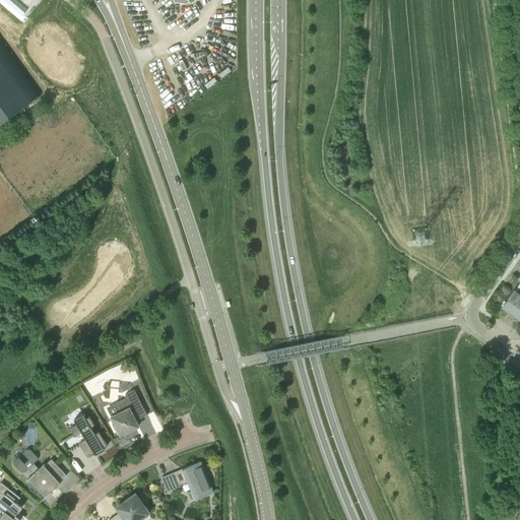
[(39,0),(0,0),(0,3),(20,21),(39,0)]
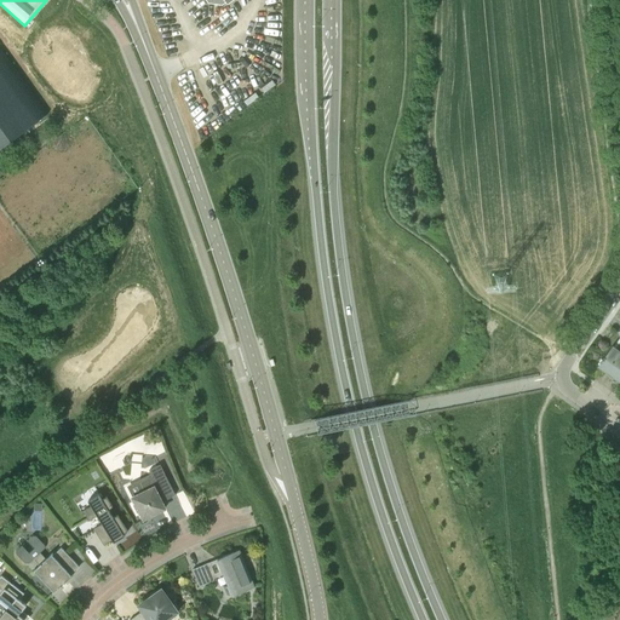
[(0,148),(50,113),(0,45),(0,148)]
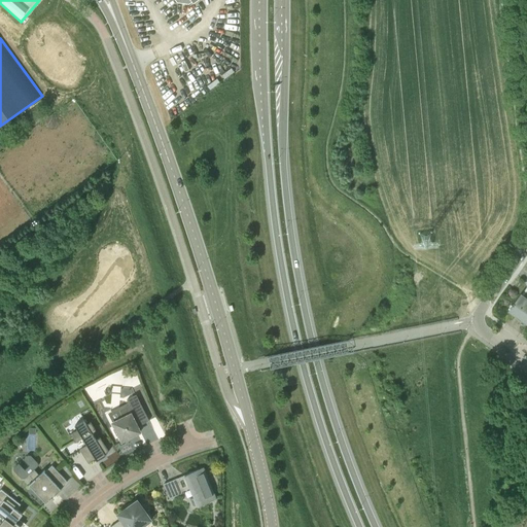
[(526,300),(523,296),(520,295),(514,304),(512,306),(513,306),(510,310),(508,311),(526,323),(526,322),(526,300)]
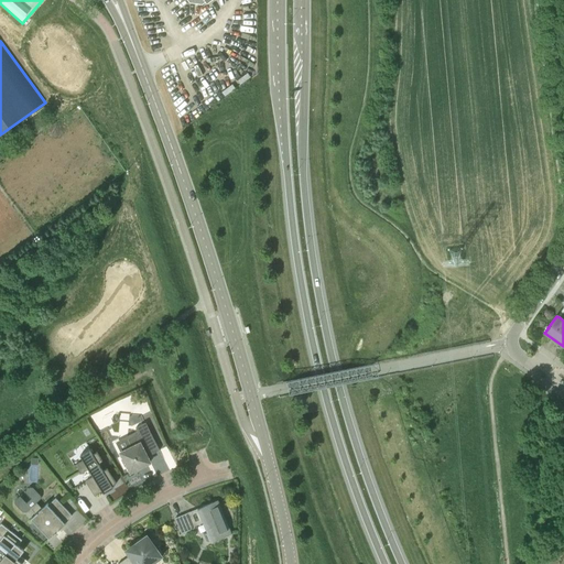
[(130,473),(145,465),(143,462),(149,458),(148,456),(160,451),(145,422),(136,427),(138,431),(116,442),(120,453),(123,458),(121,459),(125,467),(127,466),(130,473)]
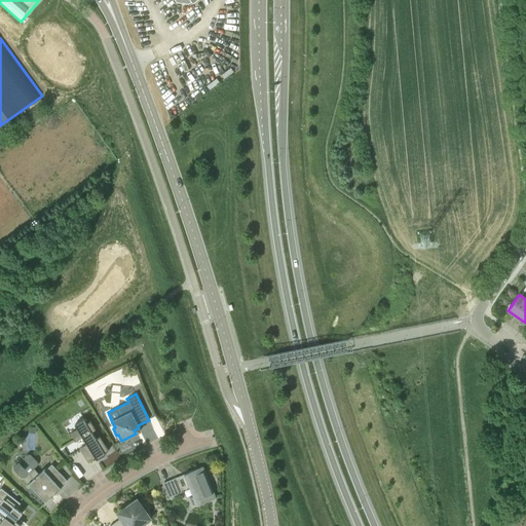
[(86,423),(83,419),(74,424),(77,428),(70,434),(75,442),(82,438),(87,445),(80,449),(88,462),(108,450),(100,437),(96,439),(91,431),(96,429),(90,421),(86,423)]
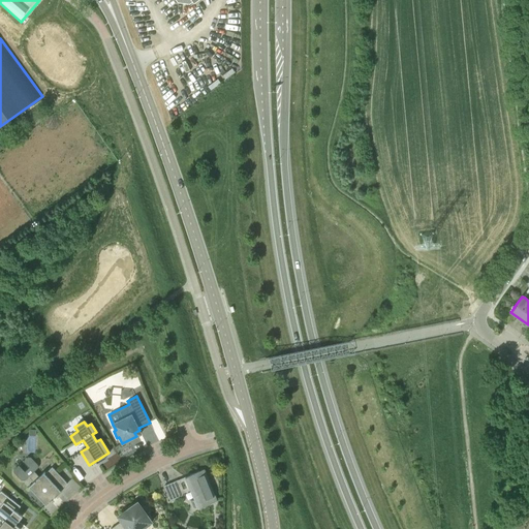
[(67,484),(53,467),(45,473),(44,473),(45,472),(39,476),(35,471),(29,477),(33,483),(28,488),(29,488),(30,487),(45,505),(44,505),(45,506),(62,491),(62,490),(61,491),(60,490),(67,484)]
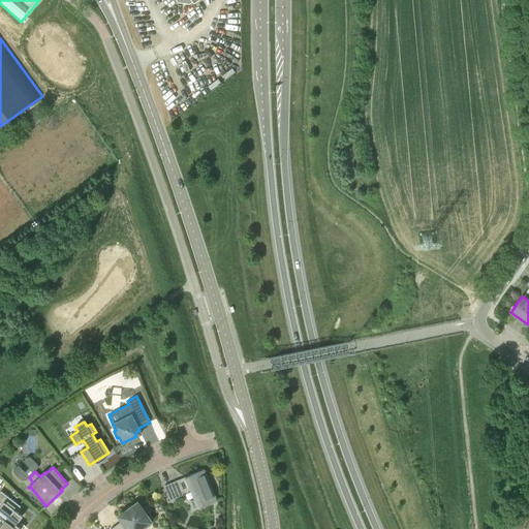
[(215,502),(203,470),(164,486),(170,500),(183,495),(182,493),(191,490),(198,508),(215,502)]
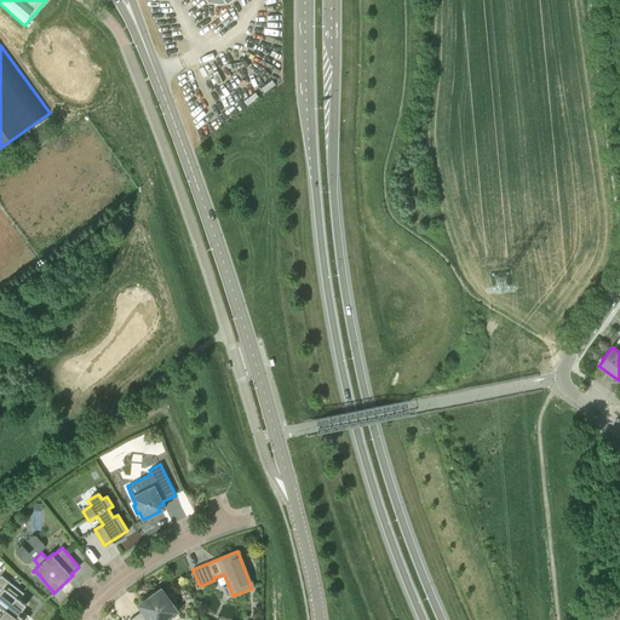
[(18,615),(27,606),(19,600),(24,593),(1,575),(0,577),(0,589),(3,591),(0,593),(0,619),(24,619),(18,615)]
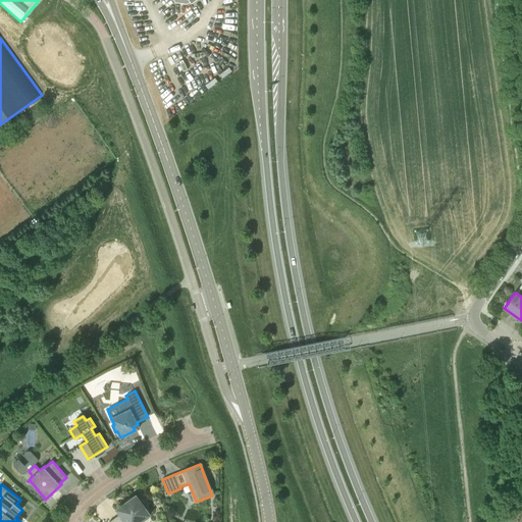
[(140,501),(136,496),(127,502),(128,504),(117,511),(120,514),(109,521),(138,521),(136,520),(148,512),(144,507),(148,504),(144,498),(140,501)]
